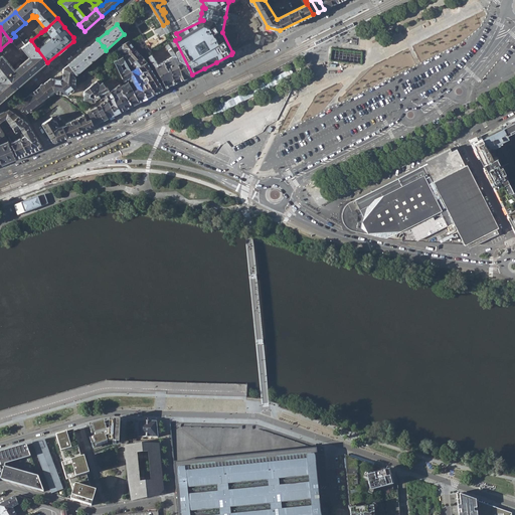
[(10,40),(11,41),(18,49),(23,46),(25,44),(17,35),(15,36),(10,40)]
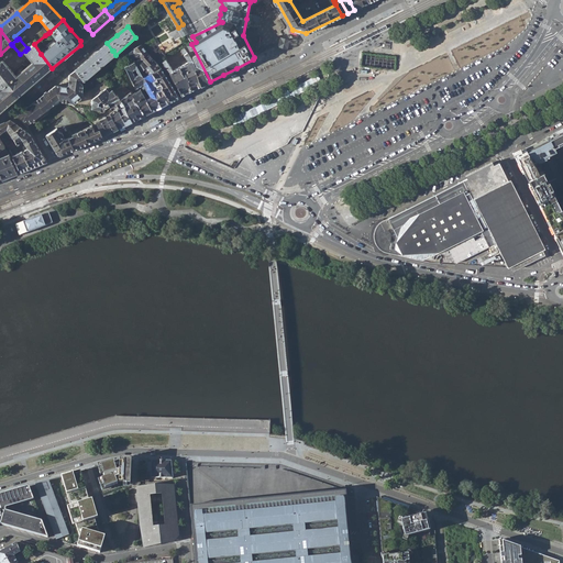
[(99,51),(91,57),(100,68),(116,55),(113,51),(112,51),(107,43),(99,51)]
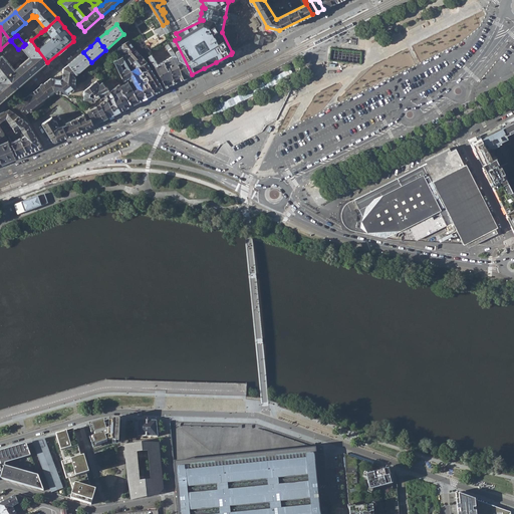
[(184,78),(192,74),(175,40),(175,39),(167,43),(175,52),(176,51),(177,51),(181,58),(180,58),(177,60),(181,71),(184,78)]
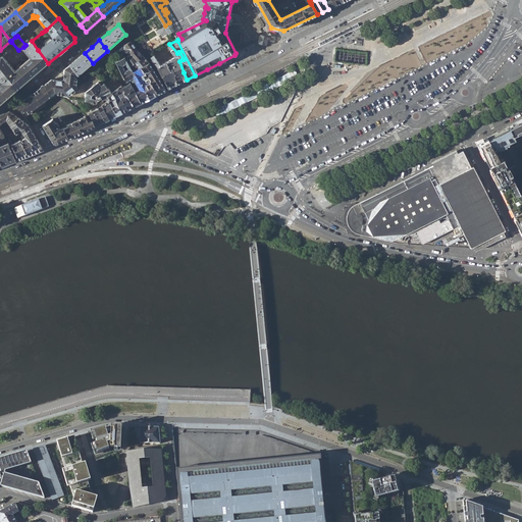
[(0,68),(17,90),(48,63),(38,50),(32,41),(25,45),(23,47),(32,57),(14,70),(4,58),(3,57),(2,57),(1,57),(0,56),(0,68)]
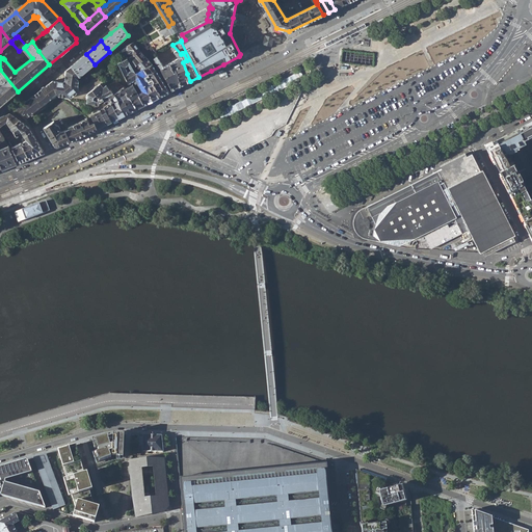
[(120,49),(125,58),(126,57),(139,50),(135,45),(133,42),(120,49)]
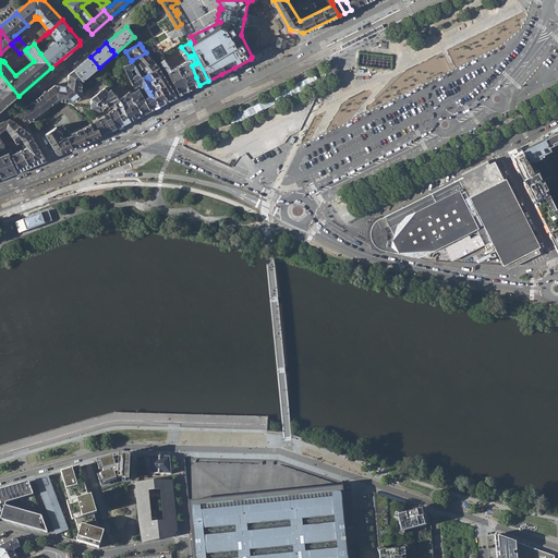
[(187,61),(172,69),(165,59),(160,61),(166,70),(168,72),(180,95),(199,85),(196,77),(192,65),(190,57),(181,47),(178,48),(187,61)]
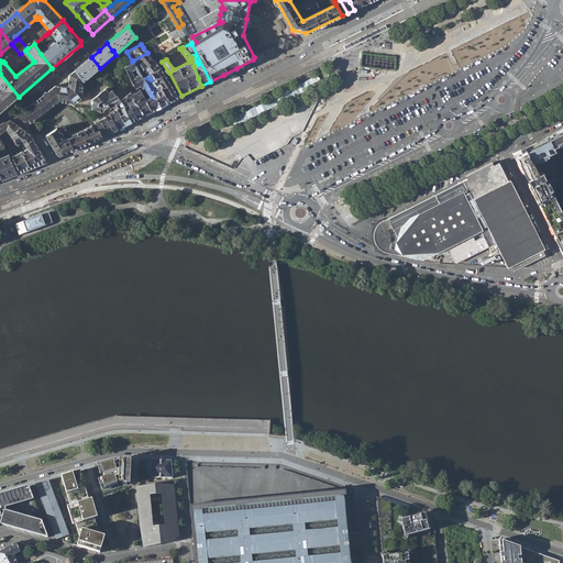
[(150,55),(147,53),(133,61),(138,68),(139,72),(143,68),(155,61),(150,55)]
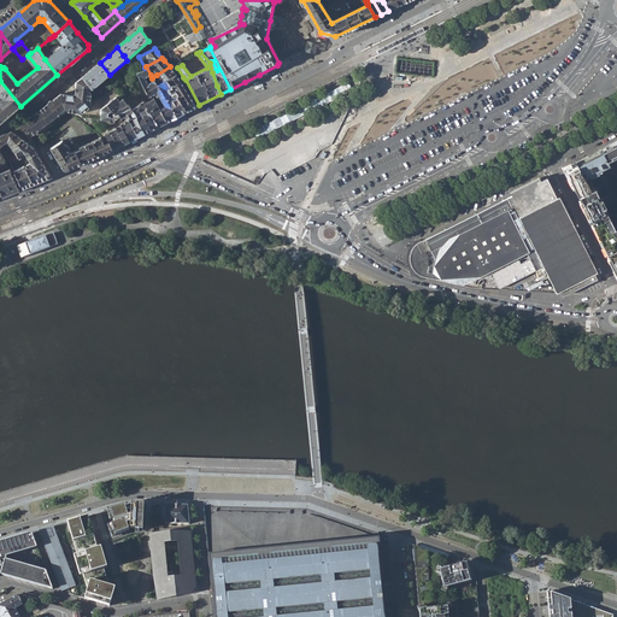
[(90,70),(82,77),(92,89),(110,75),(100,63),(90,70)]
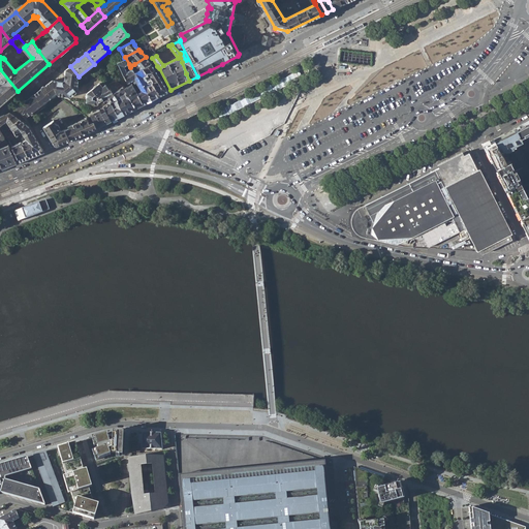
[(142,90),(136,93),(143,104),(159,95),(151,82),(150,80),(147,82),(143,76),(146,74),(143,68),(134,73),(132,71),(131,69),(128,71),(125,67),(129,64),(125,57),(124,58),(116,62),(121,69),(121,70),(128,84),(134,81),(135,84),(137,83),(142,90)]
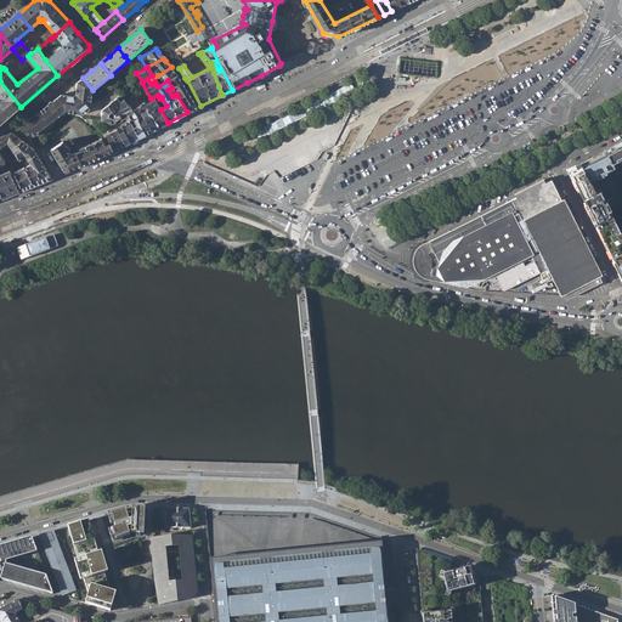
[(173,69),(171,67),(158,75),(159,79),(160,80),(158,83),(156,84),(158,86),(168,80),(177,74),(173,69)]
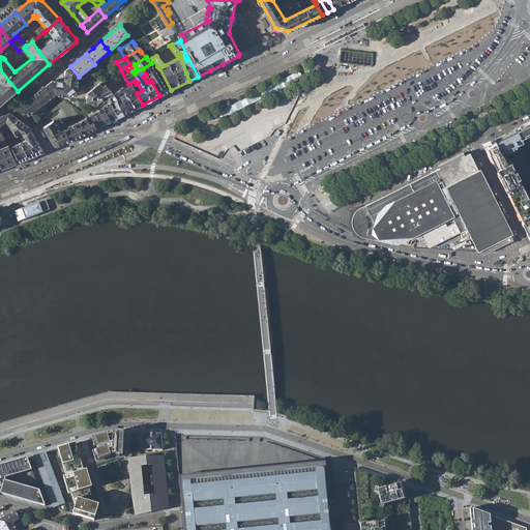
[(169,91),(151,63),(143,68),(146,75),(148,74),(153,81),(151,82),(159,95),(169,91)]
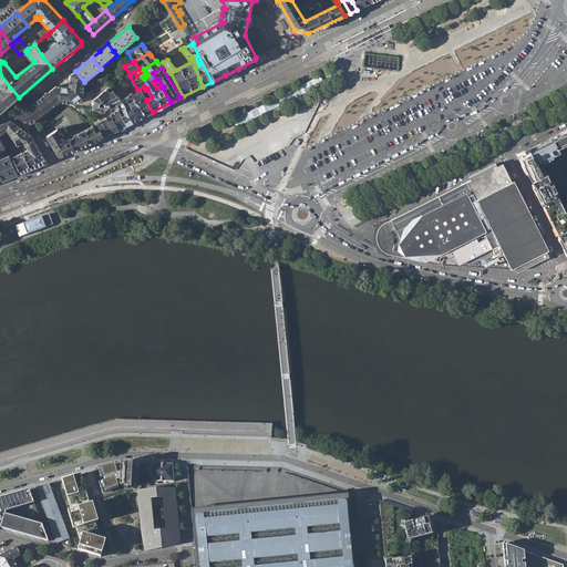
[(86,114),(94,115),(98,113),(100,117),(104,115),(103,113),(105,112),(105,110),(107,107),(110,106),(112,105),(110,101),(117,96),(114,92),(106,80),(103,82),(102,83),(100,81),(90,90),(88,86),(85,84),(85,83),(84,82),(75,71),(71,74),(70,75),(70,81),(71,82),(70,86),(69,86),(66,88),(66,89),(64,91),(63,91),(62,90),(61,89),(59,85),(55,86),(18,115),(18,116),(18,117),(22,121),(24,120),(29,124),(29,125),(60,102),(58,99),(58,95),(60,94),(61,93),(63,93),(64,93),(66,96),(65,100),(72,105),(76,107),(76,106),(79,106),(79,107),(80,107),(82,107),(82,111),(86,114)]
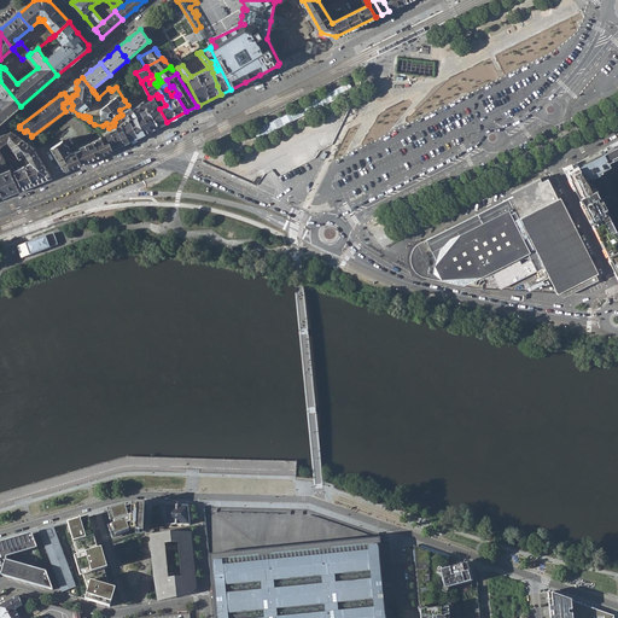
[(0,123),(21,106),(0,81),(0,123)]
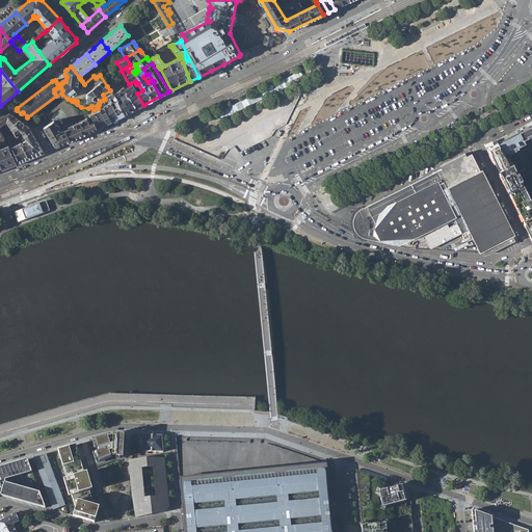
[(115,80),(107,86),(110,90),(120,84),(115,80)]
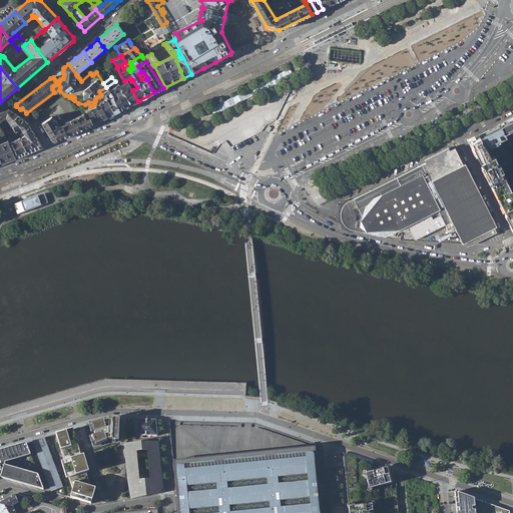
[(120,86),(119,83),(119,84),(115,81),(106,87),(113,98),(120,110),(131,105),(120,86)]
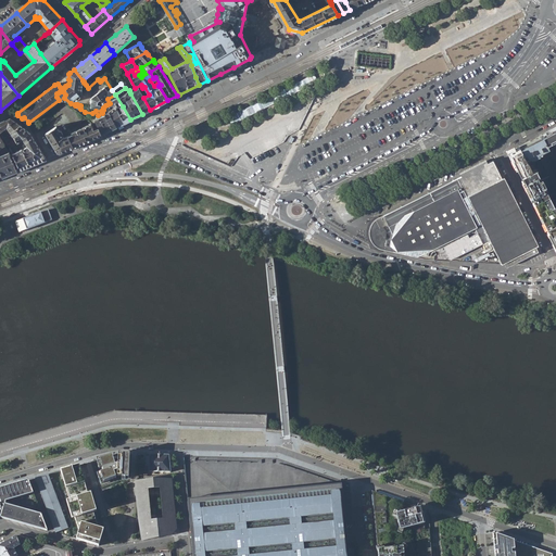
[(136,90),(130,93),(142,114),(150,110),(143,98),(139,88),(136,90)]
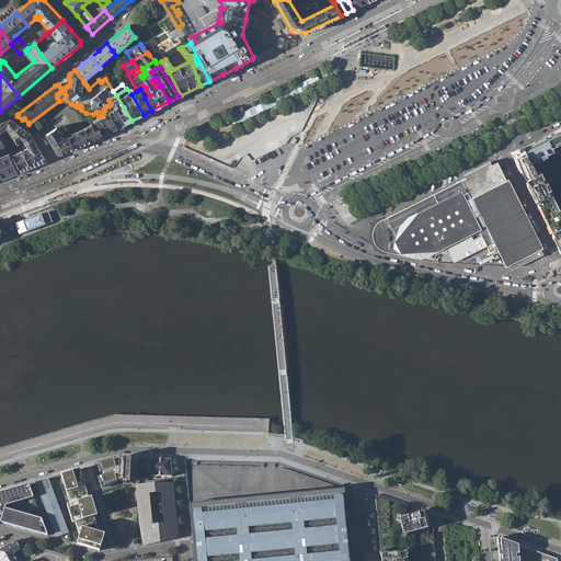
[(116,107),(125,124),(132,121),(124,107),(116,95),(109,100),(111,104),(114,104),(116,107)]
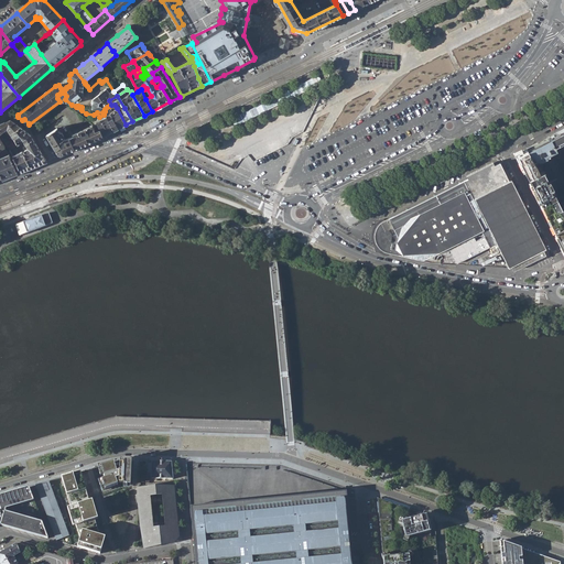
[(66,116),(79,126),(84,123),(86,121),(64,105),(63,105),(44,119),(49,125),(62,115),(66,116)]
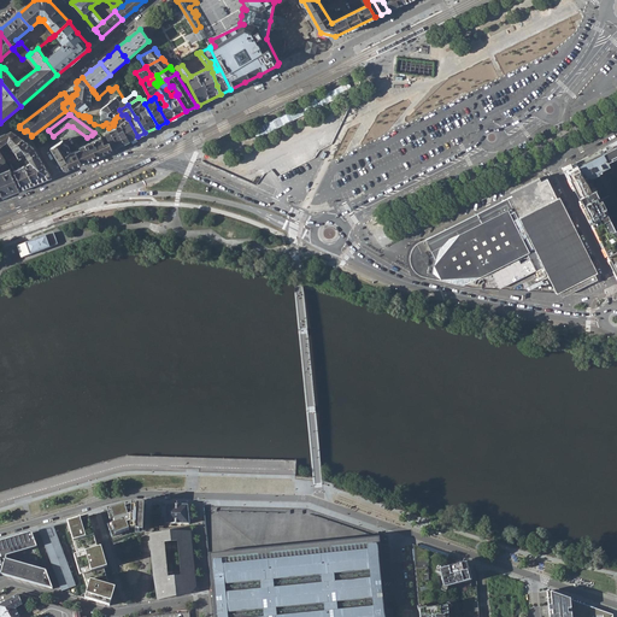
[(119,124),(119,125),(130,140),(137,136),(128,118),(121,123),(119,124)]
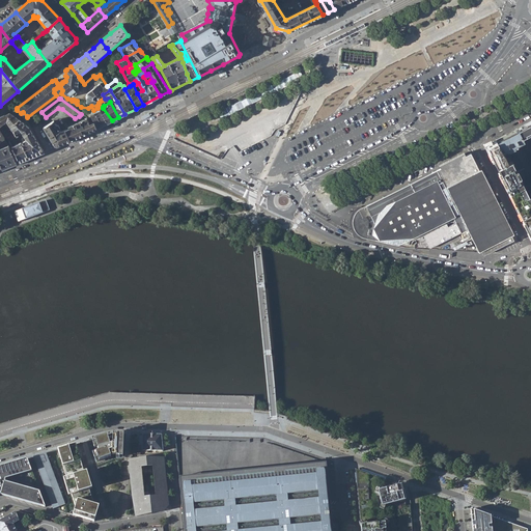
[(112,120),(103,108),(104,110),(101,111),(100,109),(100,110),(107,123),(112,120)]
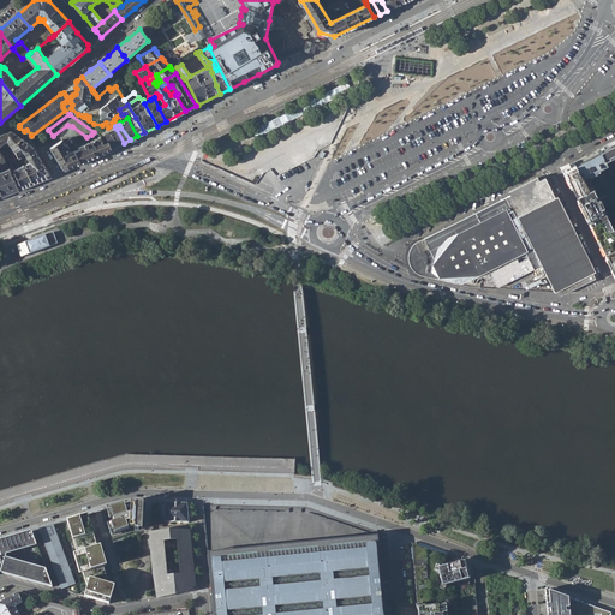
[(112,149),(124,143),(115,127),(105,133),(112,149)]
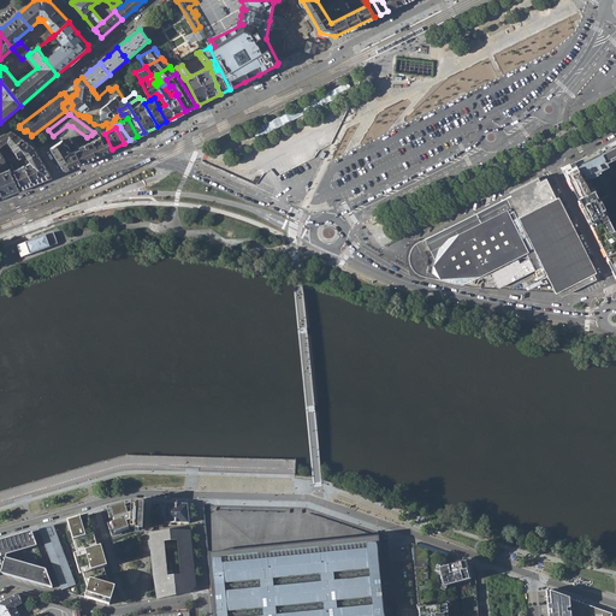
[(25,153),(28,157),(30,161),(27,163),(24,165),(23,164),(13,170),(22,188),(51,177),(34,148),(21,140),(11,131),(6,134),(5,134),(4,135),(0,136),(0,146),(0,147),(10,142),(12,144),(15,150),(9,154),(7,152),(4,153),(10,164),(12,163),(18,158),(21,157),(25,153)]
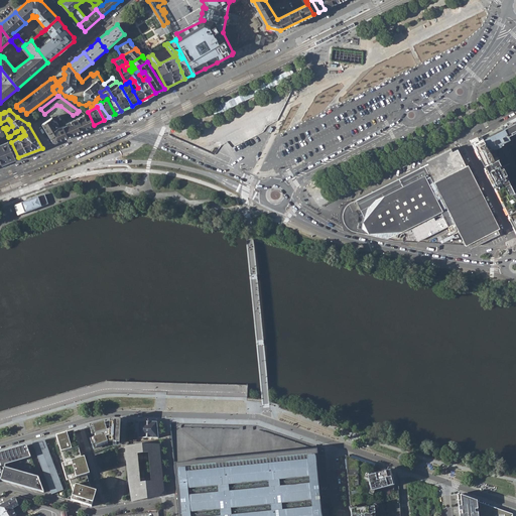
[(69,124),(63,126),(68,136),(90,127),(89,124),(85,115),(69,122),(69,124)]
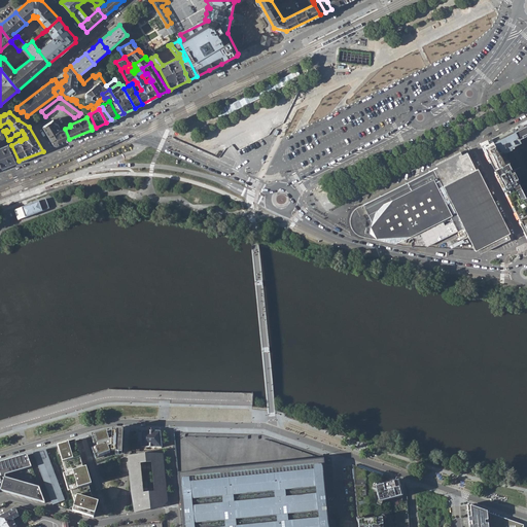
[(57,145),(69,139),(65,129),(62,130),(59,130),(58,127),(59,126),(58,125),(57,126),(54,119),(43,126),(55,144),(57,145)]
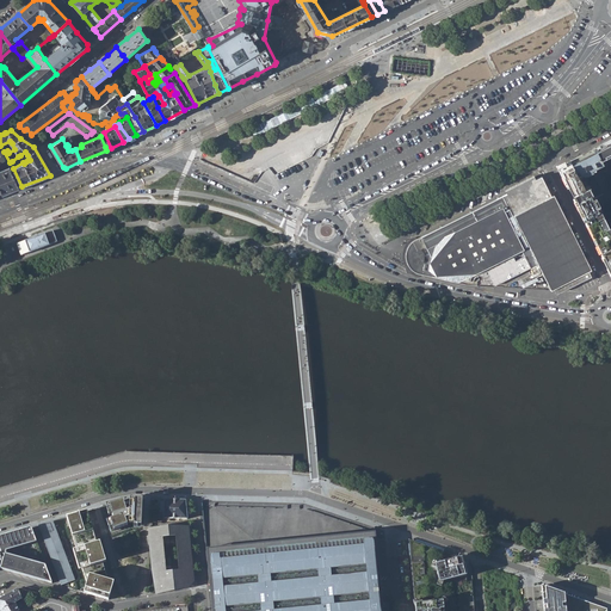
[(610,139),(594,148),(600,159),(610,153),(610,139)]
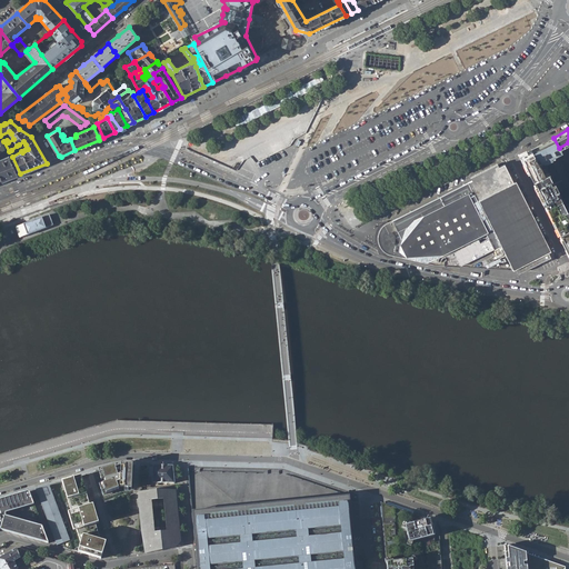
[(568,192),(552,162),(568,153),(568,142),(559,148),(553,138),(531,150),(538,162),(538,163),(540,162),(541,166),(543,165),(546,168),(548,172),(561,198),(565,203),(568,202),(568,192)]
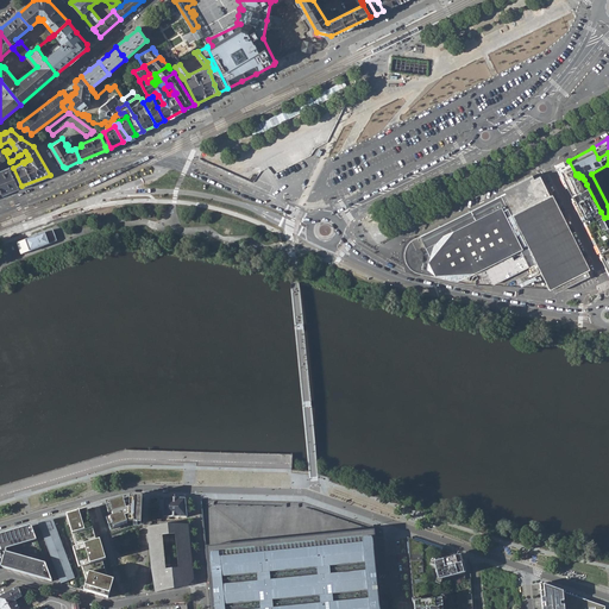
[(19,187),(5,158),(0,161),(0,190),(4,194),(19,187)]
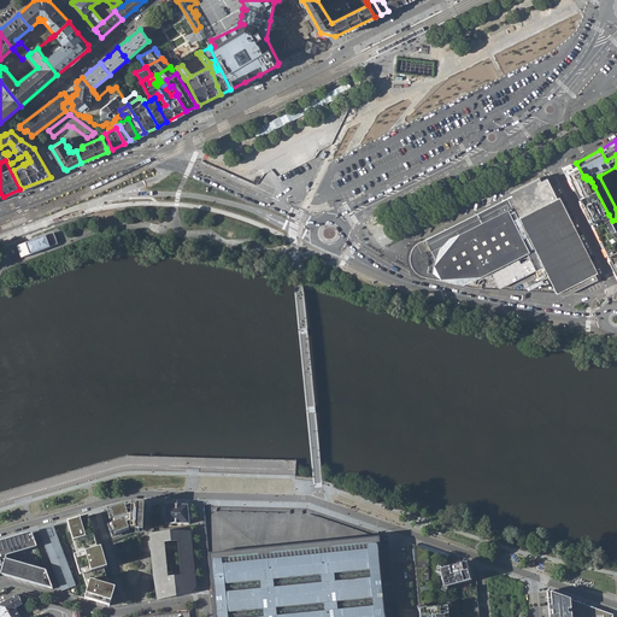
[(565,168),(580,194),(585,192),(594,187),(592,182),(589,182),(587,180),(586,176),(583,177),(583,176),(576,163),(565,168)]
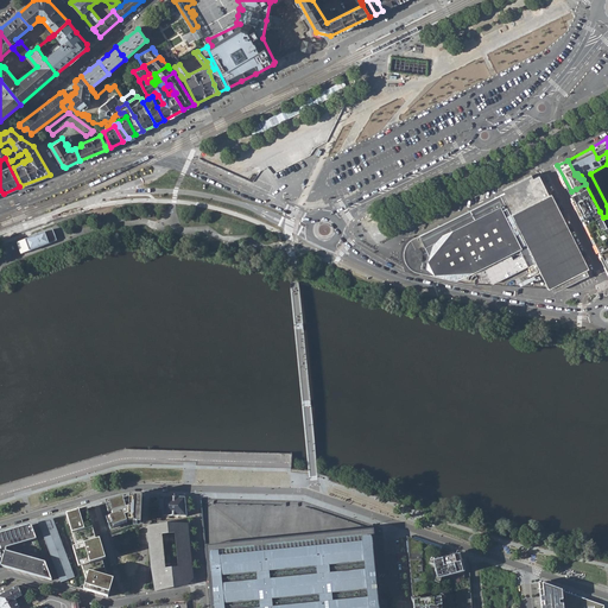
[(543,280),(548,289),(574,276),(576,280),(588,274),(581,261),(582,261),(581,260),(577,253),(577,252),(569,236),(569,235),(568,236),(565,229),(565,228),(564,228),(561,221),(562,220),(561,220),(556,213),(557,213),(557,211),(556,211),(552,204),(553,203),(552,203),(548,196),(549,195),(538,176),(419,235),(409,241),(405,246),(404,249),(403,253),(403,258),(404,261),(406,265),(409,267),(412,271),(415,272),(418,273),(462,283),(491,285),(527,266),(534,280),(530,282),(531,284),(536,282),(536,284),(543,280)]
